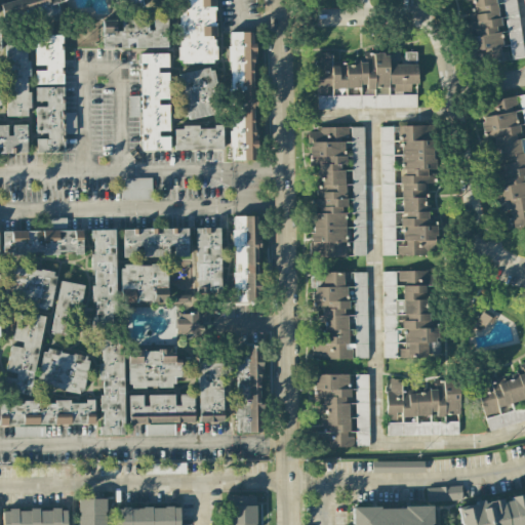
[(9,0),(0,2),(4,24),(67,10),(65,0),(9,0)]
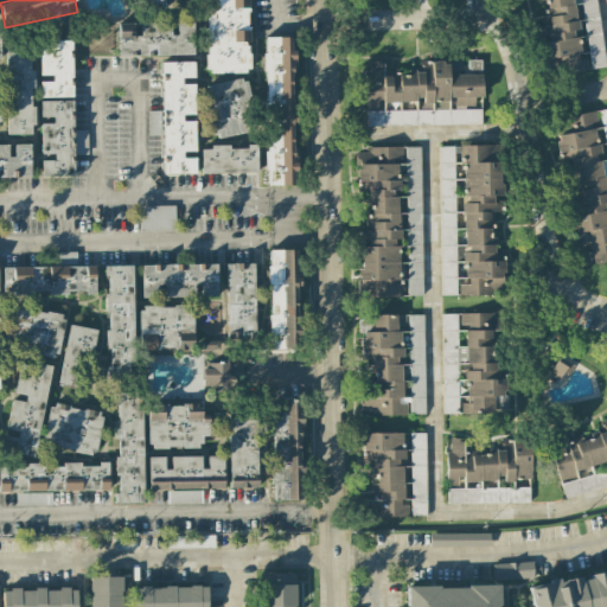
[(145,0),(148,11),(166,7),(164,0),(145,0)]
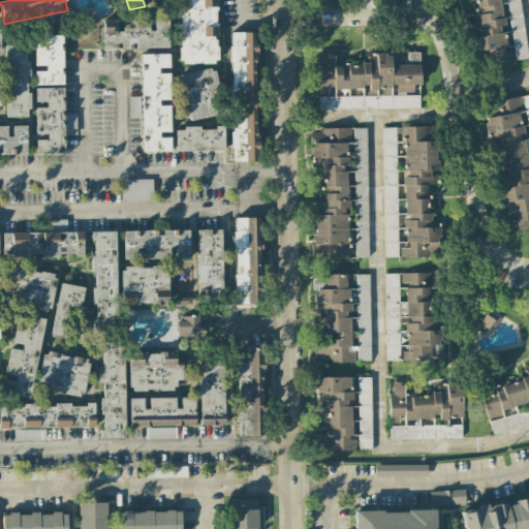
[(179,0),(180,63),(217,63),(217,37),(216,0),(179,0)]
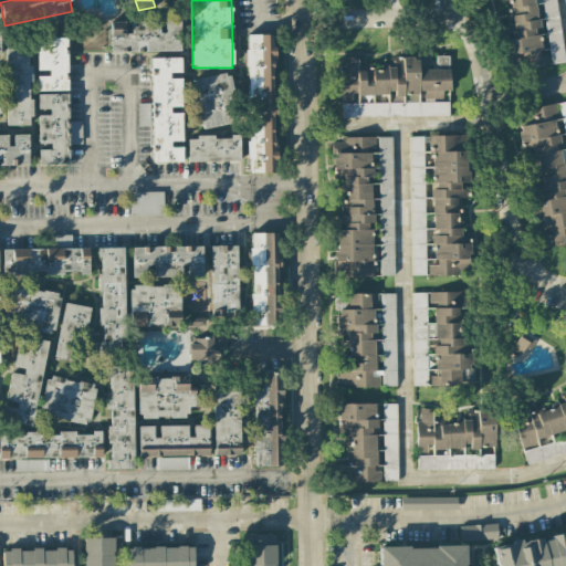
[(549,65),(548,58),(548,51),(546,34),(538,29),(534,0),(503,0),(510,1),(509,16),(506,34),(509,55),(514,55),(513,66),(514,69),(521,70),(549,65)]
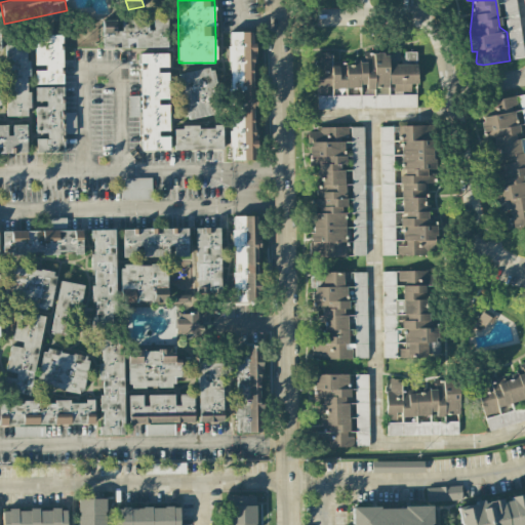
[(523,57),(515,0),(495,0),(496,4),(503,3),(511,59),(523,57)]
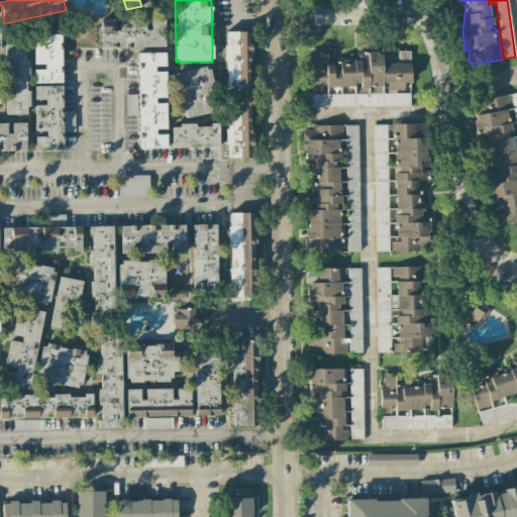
[(165,47),(165,19),(150,19),(150,30),(145,30),(145,20),(120,20),(120,30),(114,30),(114,20),(100,20),(100,47),(165,47)]
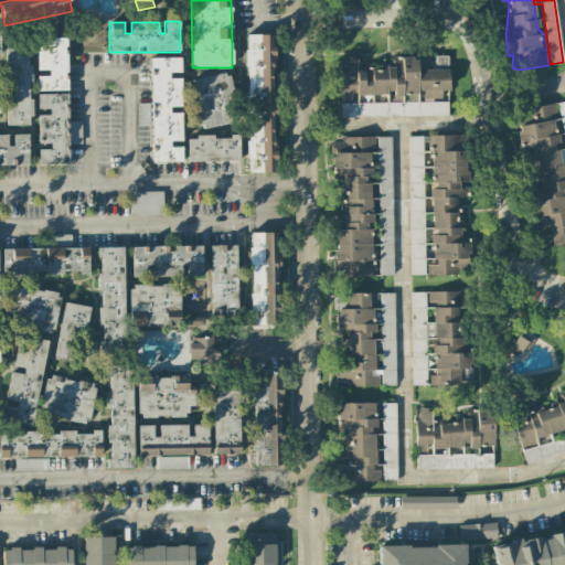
[(249,173),(276,172),(272,34),(245,35),(249,173)]
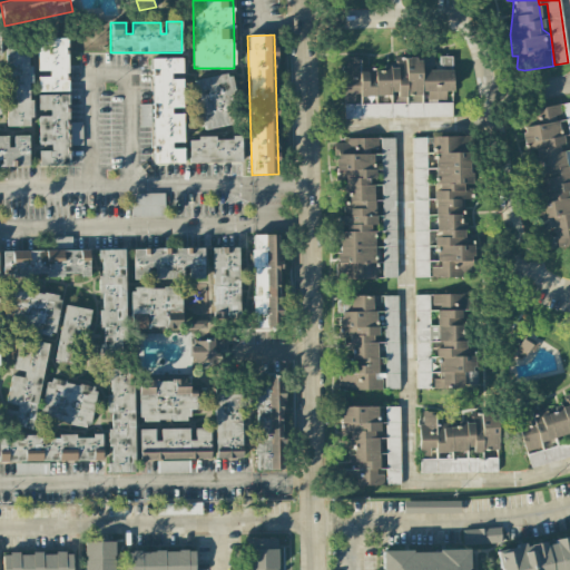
[(68,91),(67,39),(37,39),(38,71),(49,71),(49,77),(38,77),(38,92),(68,91)]
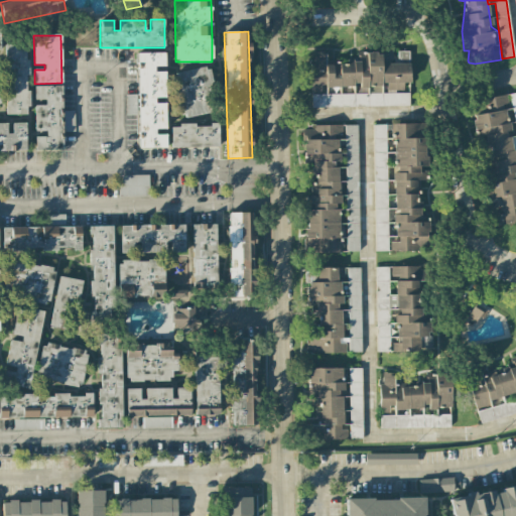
[(6,115),(27,115),(27,39),(6,39),(6,115)]
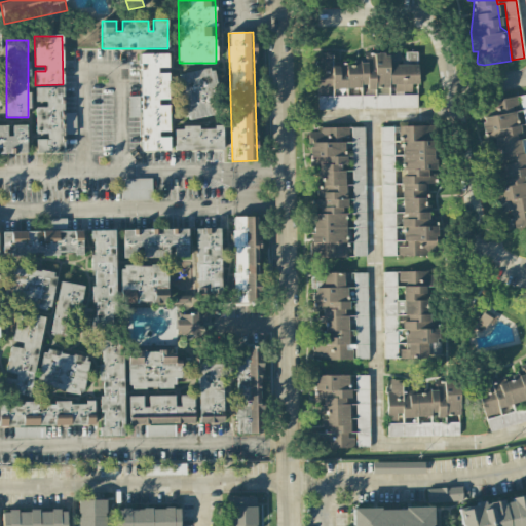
[(418,108),(417,52),(402,52),(402,51),(389,52),(389,53),(365,54),(366,62),(354,62),(354,66),(332,66),(332,53),(316,53),(317,109),(418,108)]
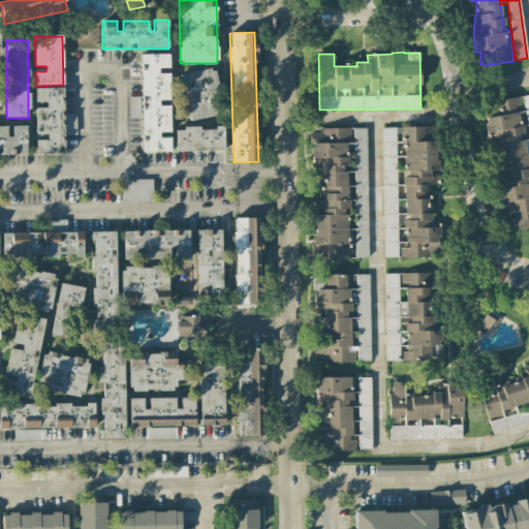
[(141,55),(142,152),(170,152),(169,137),(159,137),(159,132),(170,132),(169,105),(159,105),(159,100),(170,100),(169,73),(158,73),(158,68),(168,68),(168,55),(141,55)]
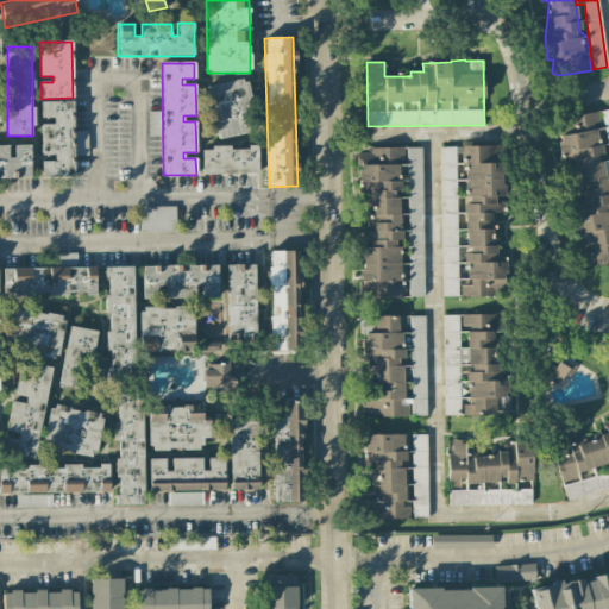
[(253,132),(244,80),(205,87),(214,139),(253,132)]
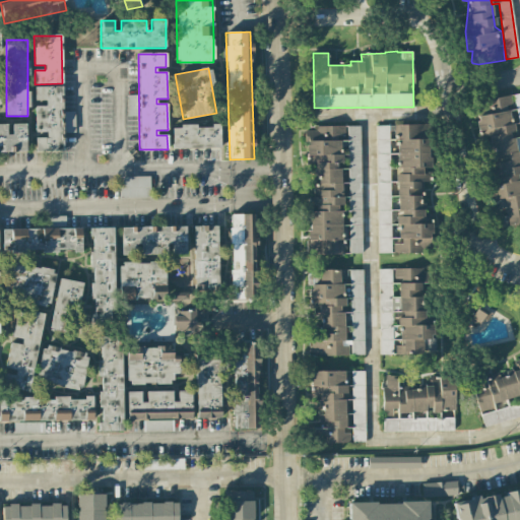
[(35,151),(62,151),(62,86),(35,86),(35,101),(46,101),(46,107),(35,107),(35,151)]
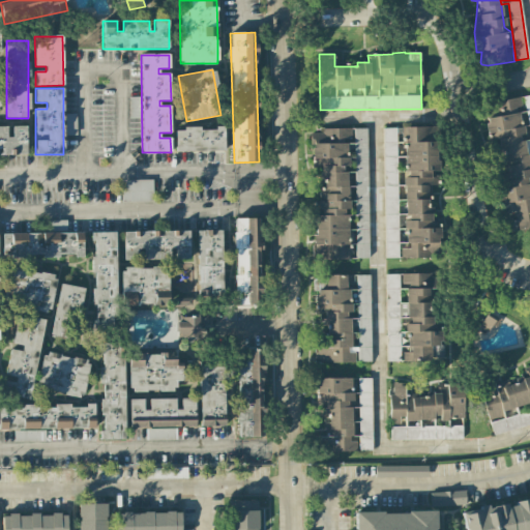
[(529,229),(529,182),(529,177),(529,176),(529,175),(523,135),(525,135),(518,98),(482,105),(489,141),(497,139),(505,186),(498,187),(503,216),(514,214),(518,232),(529,229)]
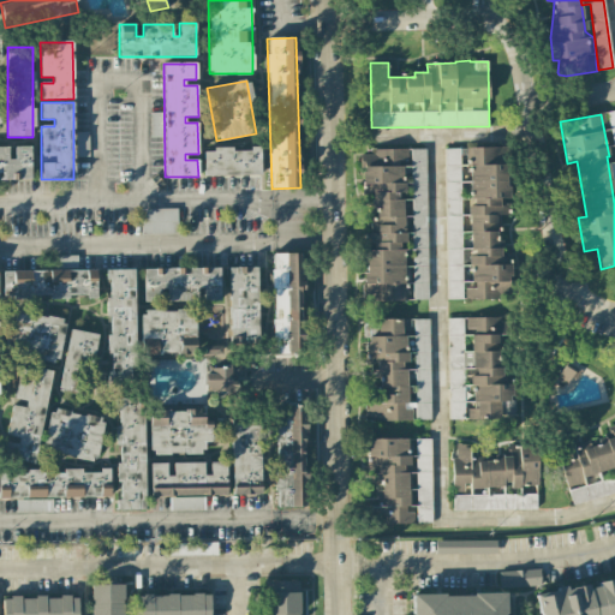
[(0,179),(31,179),(30,147),(15,147),(15,159),(7,159),(7,147),(0,147),(0,179)]
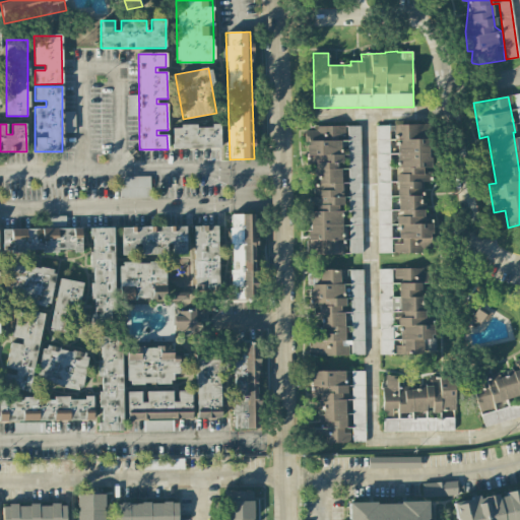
[(395,125),(398,216),(398,244),(393,244),(394,254),(431,253),(431,216),(424,217),(423,182),(431,182),(431,175),(423,175),(421,168),(431,168),(430,124),(395,125)]
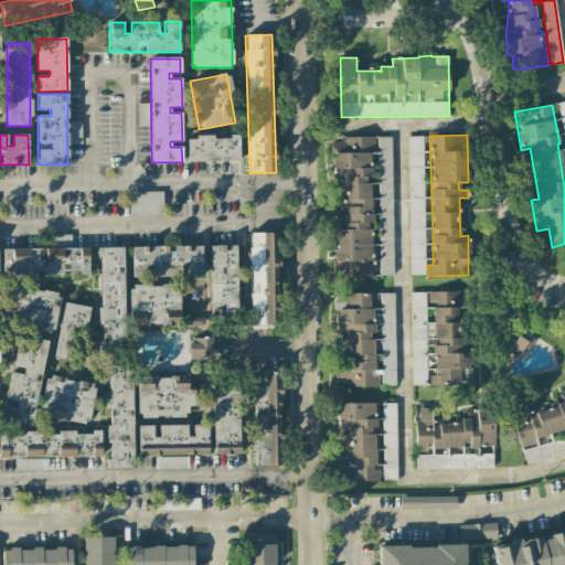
[(238,137),(187,137),(187,162),(238,161),(238,137)]
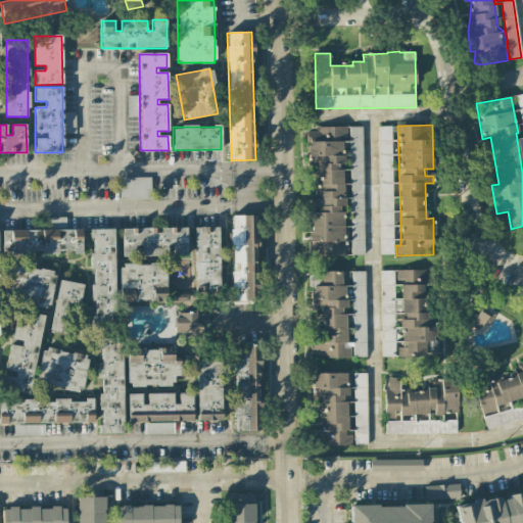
[(362,127),(317,128),(317,131),(306,132),(306,157),(316,157),(317,197),(310,197),(312,256),(344,255),(343,206),(350,206),(351,255),(365,254),(362,127)]
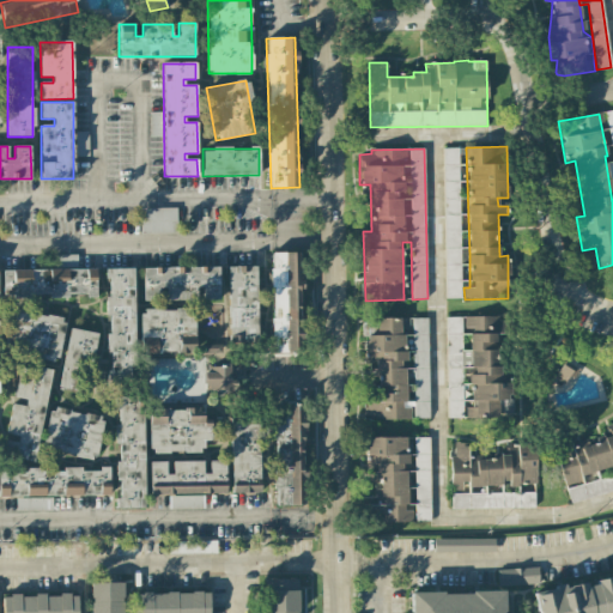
[(447,299),(461,298),(457,149),(443,149),(447,299)]
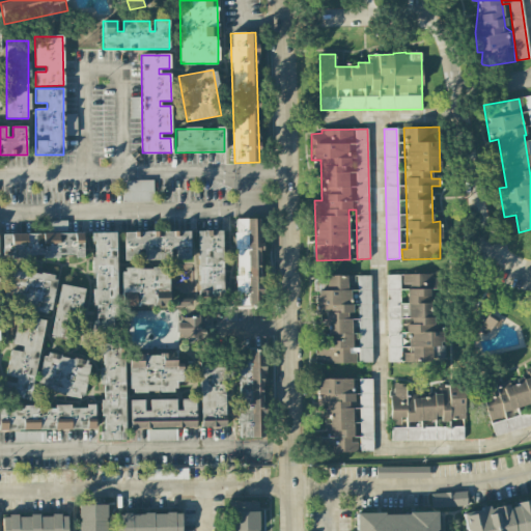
[(154,202),(152,180),(121,180),(121,203),(154,202)]
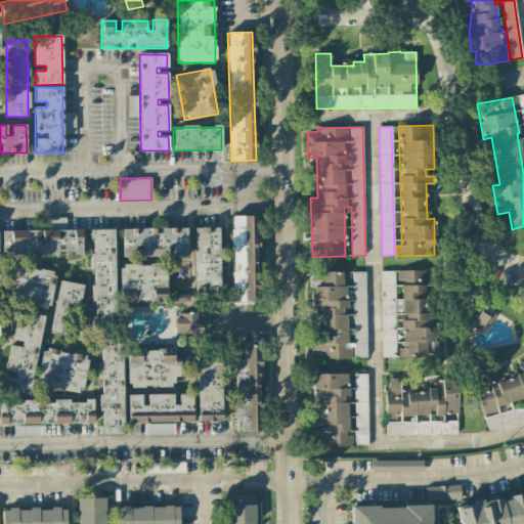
[(257,216),(232,216),(233,302),(258,302),(257,216)]
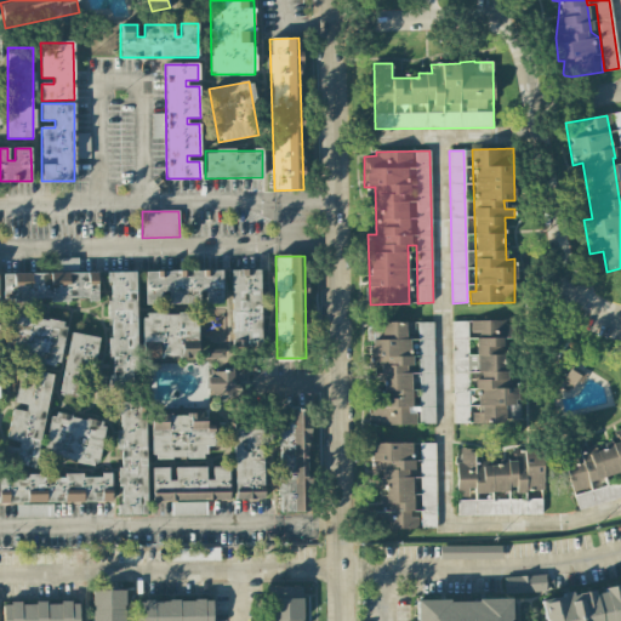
[(232,345),(261,345),(260,269),(231,271),(232,345)]
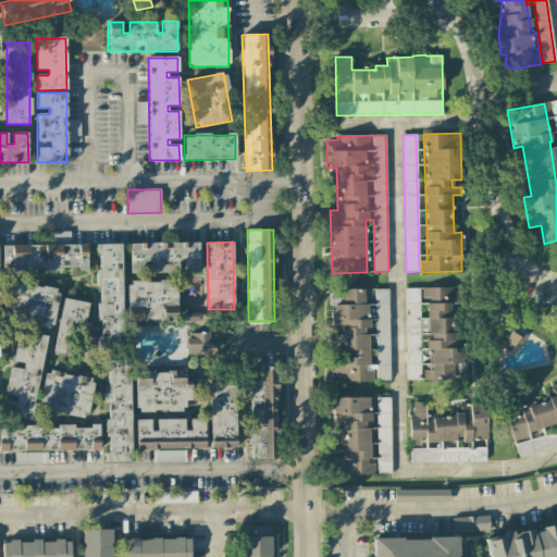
[(198,243),(166,244),(145,244),(130,244),(130,273),(145,273),(145,261),(151,261),(151,273),(178,273),(178,261),(184,261),(184,272),(199,272),(198,243)]
